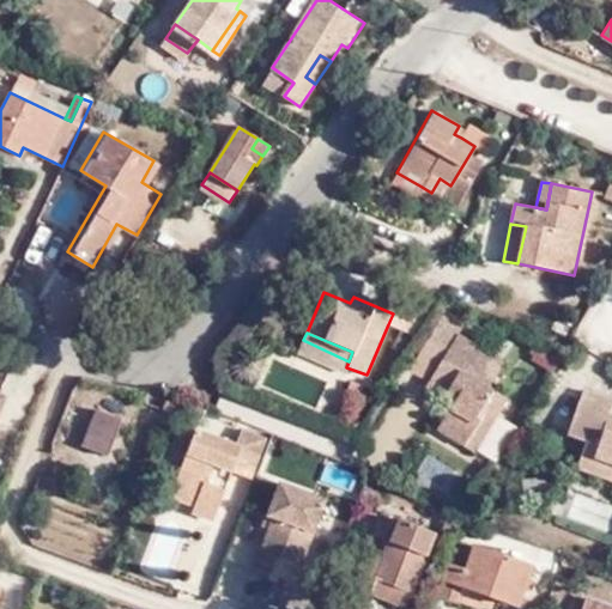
[(484,363),(489,354),(462,340),(431,394),(450,405),(454,399),(461,403),(446,432),(477,449),(486,432),(495,437),(514,402),(495,393),(506,375),(484,363)]
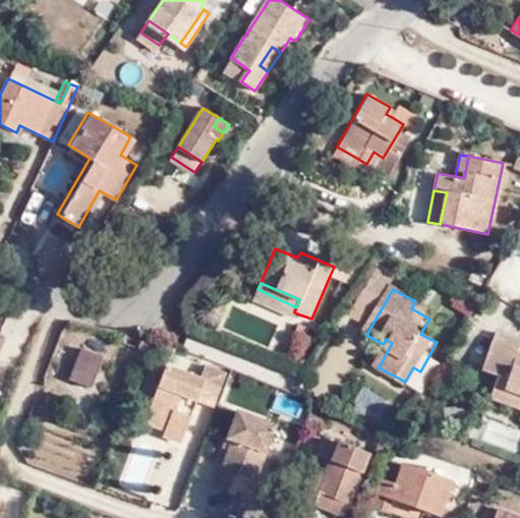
[(432,311),(415,301),(411,308),(429,319),(432,311)]
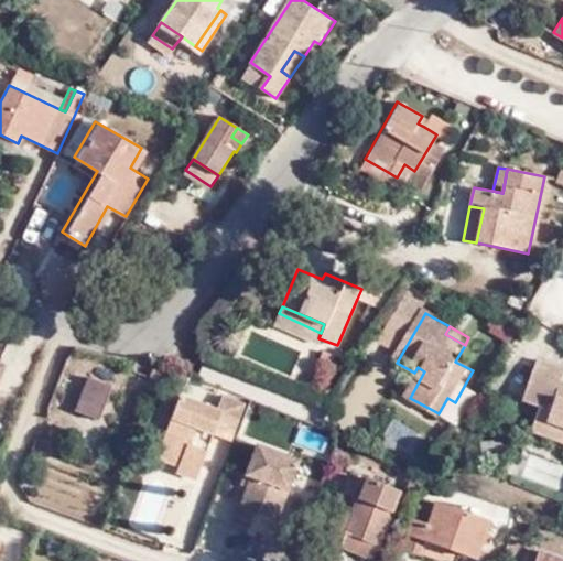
[(562,391),(561,391),(562,384),(562,369),(541,360),(526,400),(545,408),(536,429),(562,440),(562,391)]
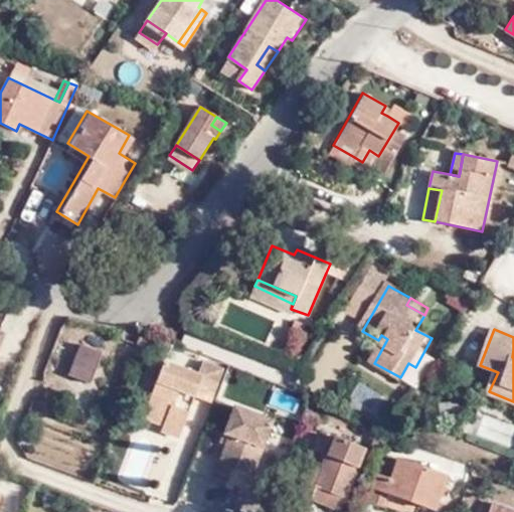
[(102,349),(80,342),(68,374),(89,382),(102,349)]
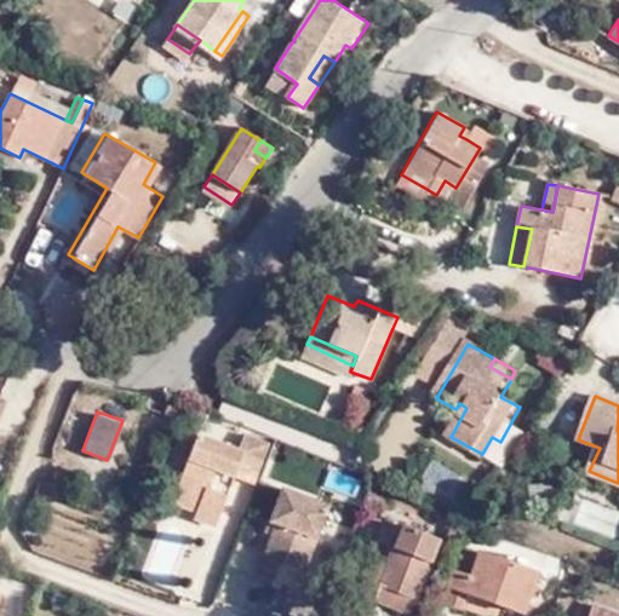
[(198,510),(219,518),(234,476),(253,483),(264,458),(250,453),(198,435),(173,494),(200,504),(198,510)]
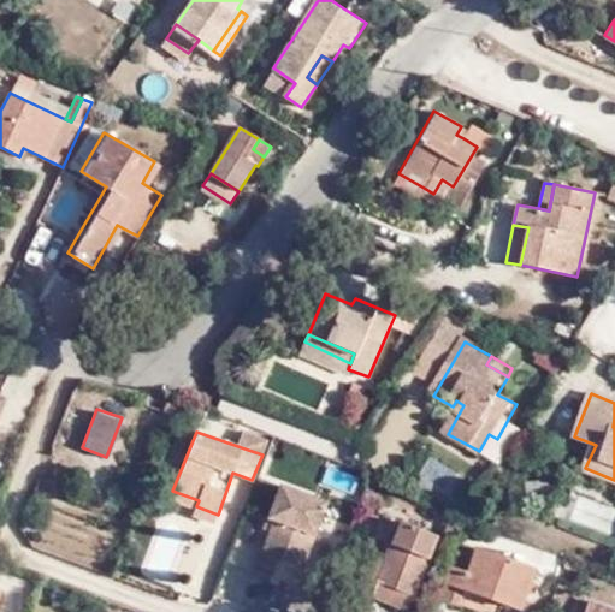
[(489,434),(479,451),(489,456),(497,439),(489,434)]
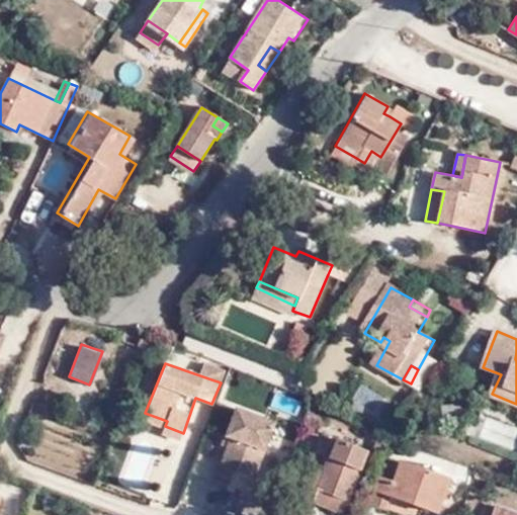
[(208,378),(221,382),(223,376),(210,371),(208,378)]
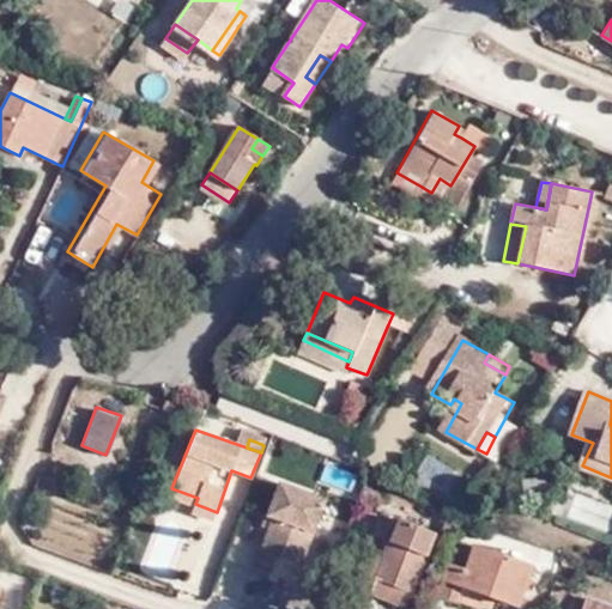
[(262,522),(267,524),(272,512),(276,513),(288,481),(277,477),(262,522)]
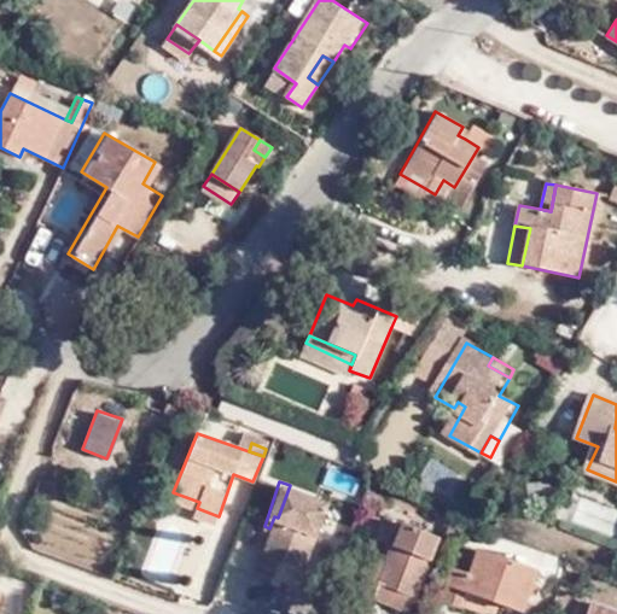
[(280,604),(308,613),(315,613),(331,576),(303,566),(327,500),(290,485),(278,518),(274,516),(269,528),(256,568),(290,580),(280,604)]
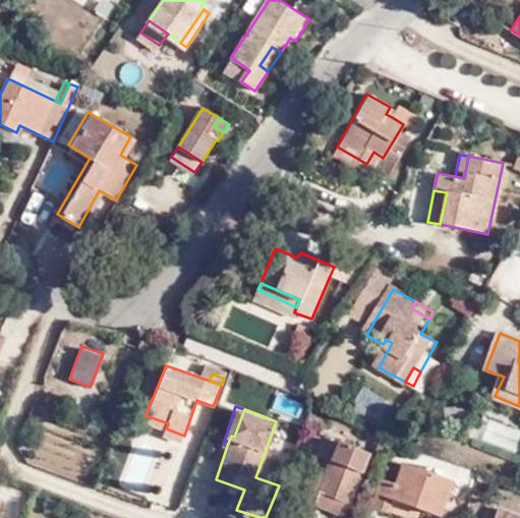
[(143,421),(166,428),(168,423),(146,415),(143,421)]
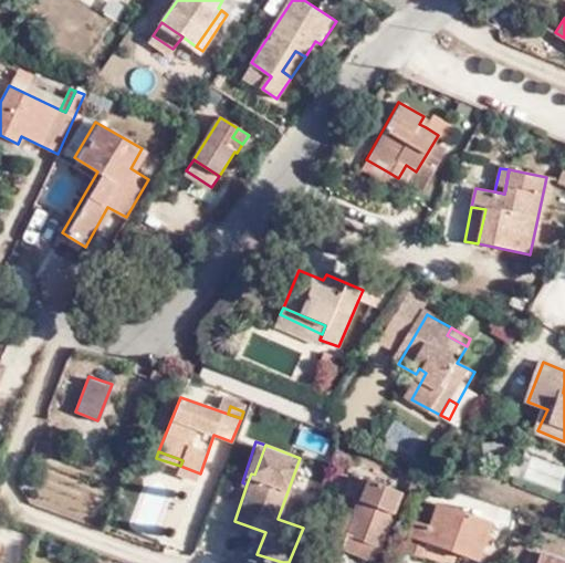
[(527,473),(564,486),(564,464),(534,455),(527,473)]
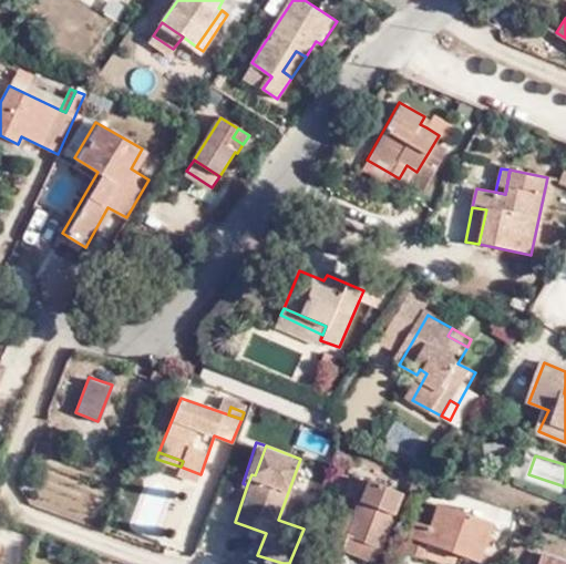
[(177,475),(197,482),(201,474),(181,467),(177,475)]
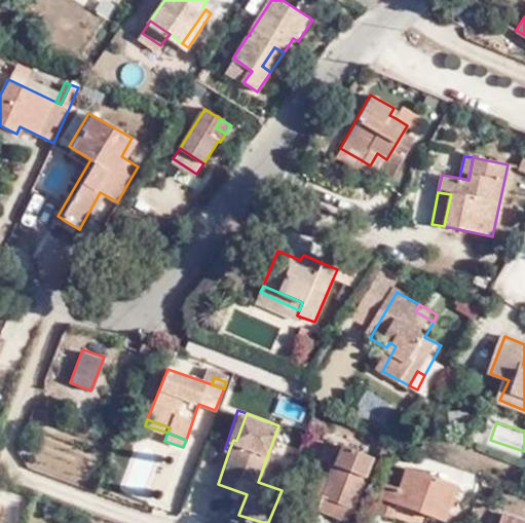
[(392,449),(384,445),(380,457),(388,460),(392,449)]
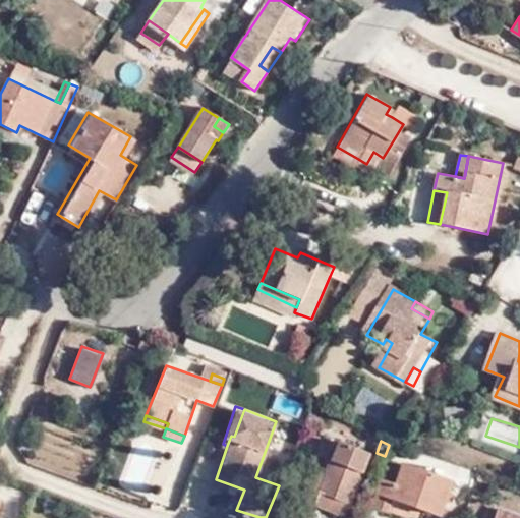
[(299,500),(314,505),(318,496),(335,502),(332,511),(345,515),(368,453),(337,442),(326,474),(310,469),(299,500)]
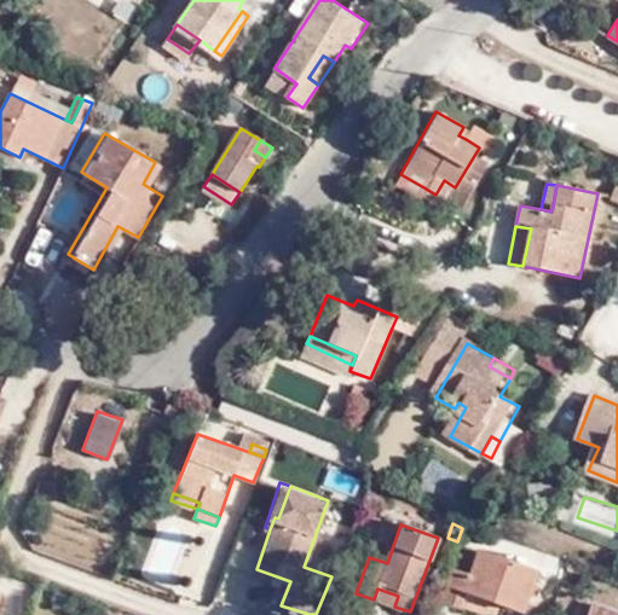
[(462,539),(452,566),(457,568),(446,597),(463,604),(468,587),(524,607),(536,568),(462,539)]
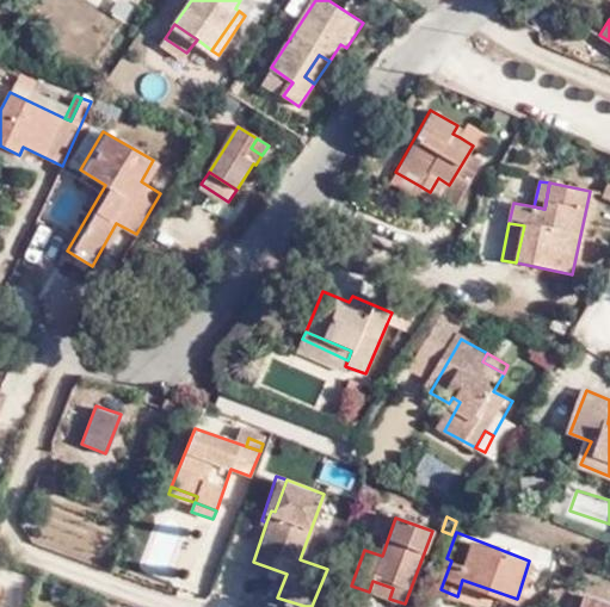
[(373,581),(369,592),(389,599),(393,588),(373,581)]
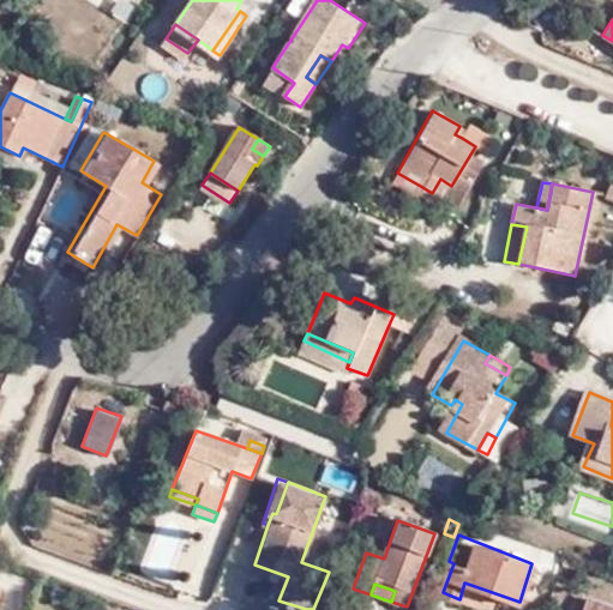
[(612,609),(612,603),(586,593),(580,609),(581,609),(612,609)]
